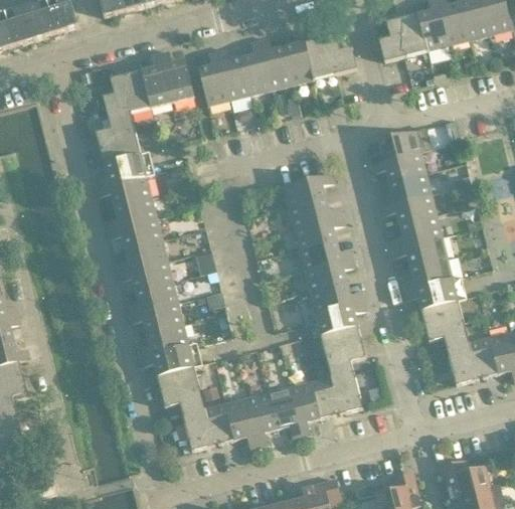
[(57,34),(51,16),(47,0),(36,0),(25,3),(36,38),(54,32),(55,35),(57,34)]
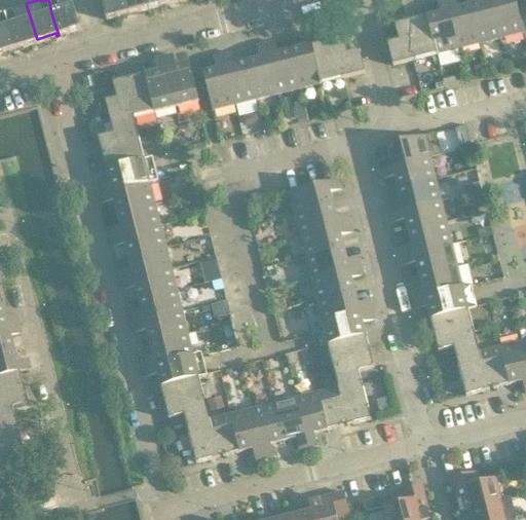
[(80,26),(75,9),(72,0),(48,0),(52,16),(59,35),(62,35),(61,31),(80,26)]
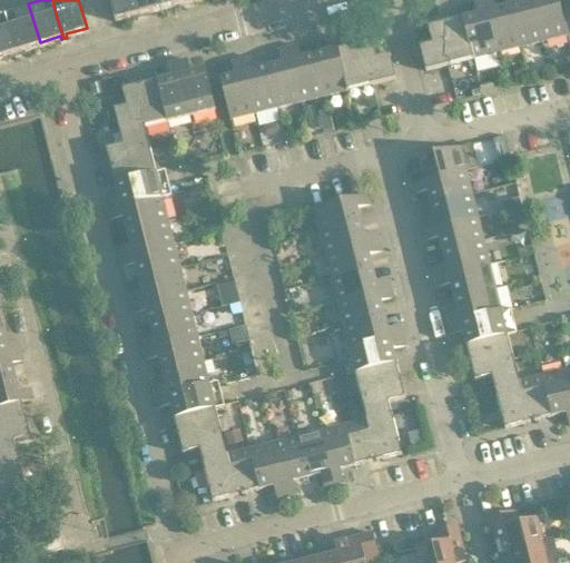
[(140,15),(137,0),(110,0),(115,17),(137,11),(138,16),(140,15)]
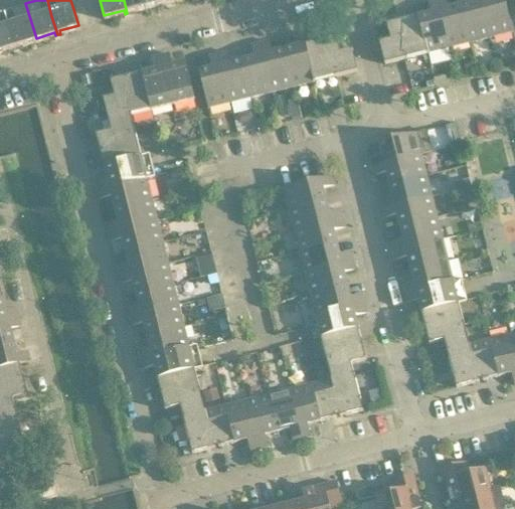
[(147,4),(146,0),(124,0),(127,13),(130,12),(129,9),(147,4)]
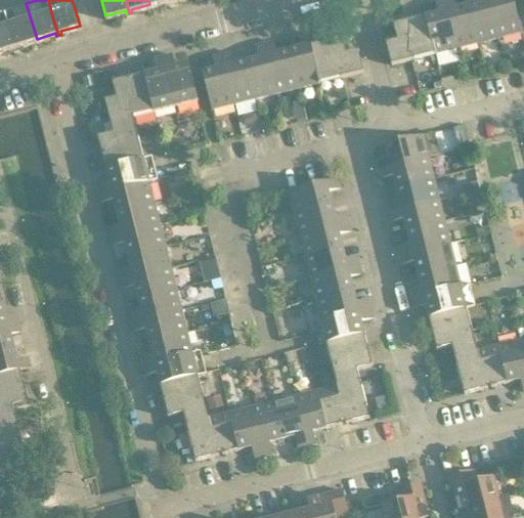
[(438,9),(425,12),(435,50),(456,45),(445,0),(436,0),(438,9)]
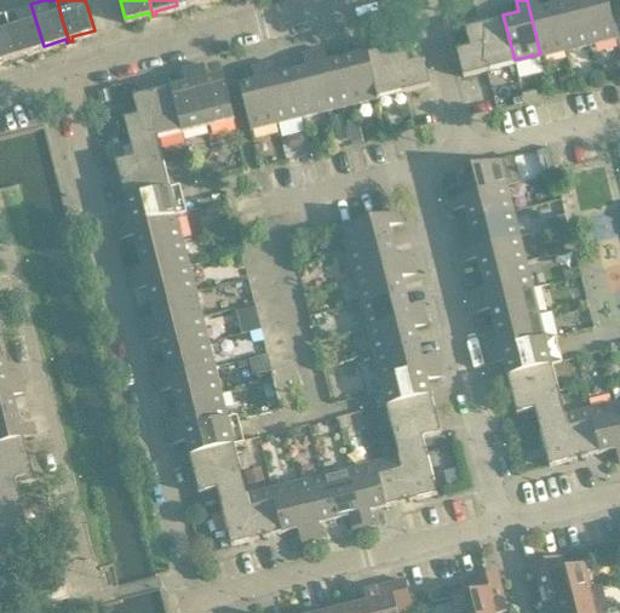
[(527,0),(540,53),(566,46),(554,1),(539,5),(538,0),(527,0)]
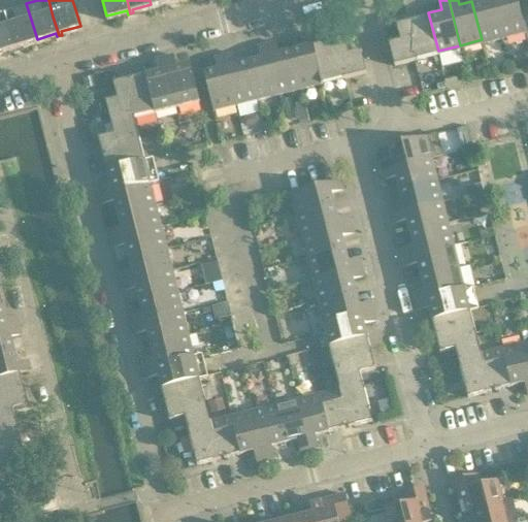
[(475,0),(471,1),(482,39),(503,34),(494,0),(475,0)]
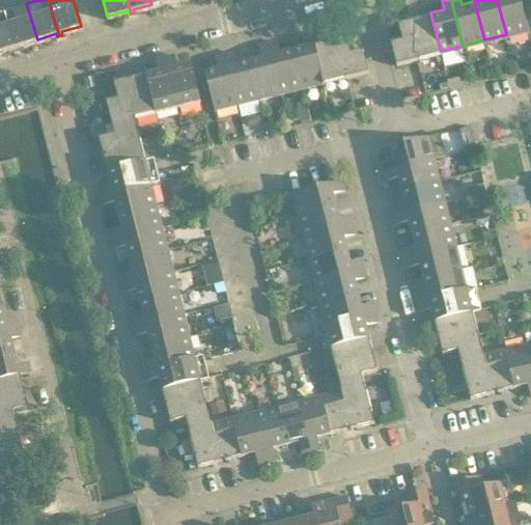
[(497,0),(506,34),(528,29),(521,0),(497,0)]
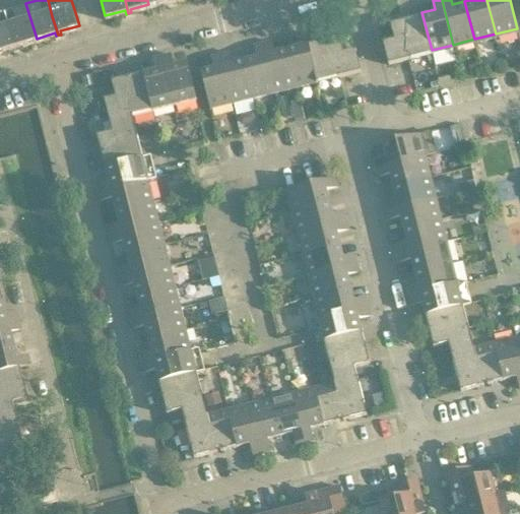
[(37,39),(25,3),(4,9),(10,28),(16,48),(19,48),(18,44),(37,39)]
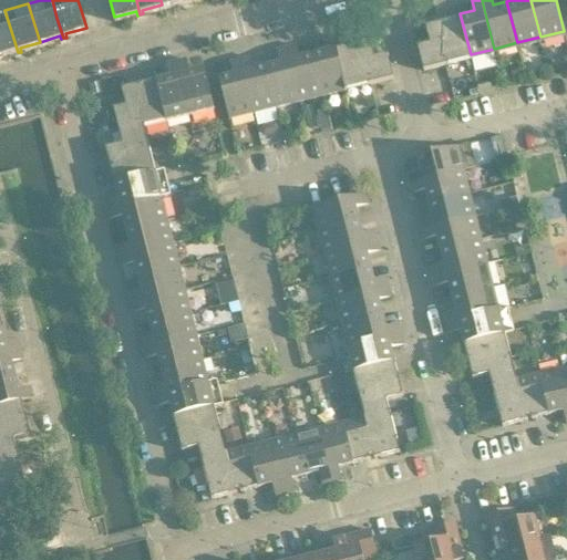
[(18,52),(11,31),(4,10),(0,11),(0,53),(14,50),(16,53),(18,52)]
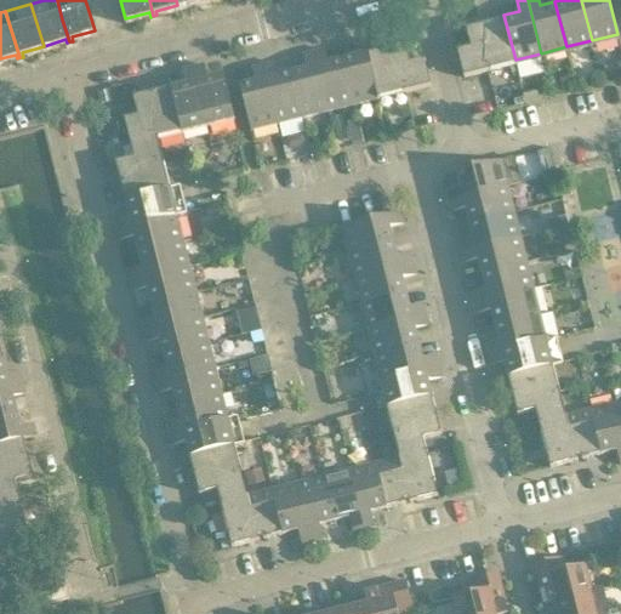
[(463,72),(516,60),(503,15),(466,24),(471,43),(457,45),(463,72)]
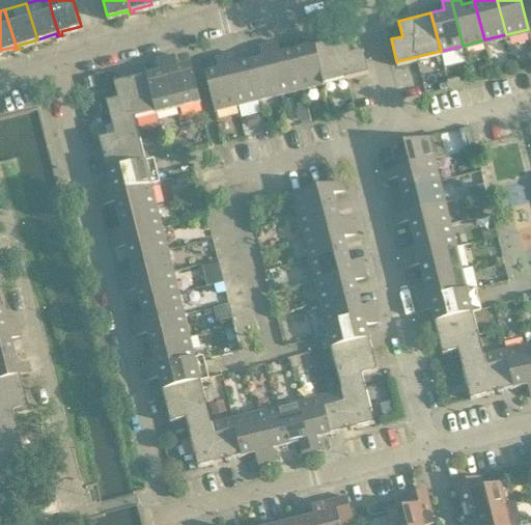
[(305,44),(292,47),(302,85),(324,80),(314,42),(315,42),(312,29),(302,31),(305,44)]
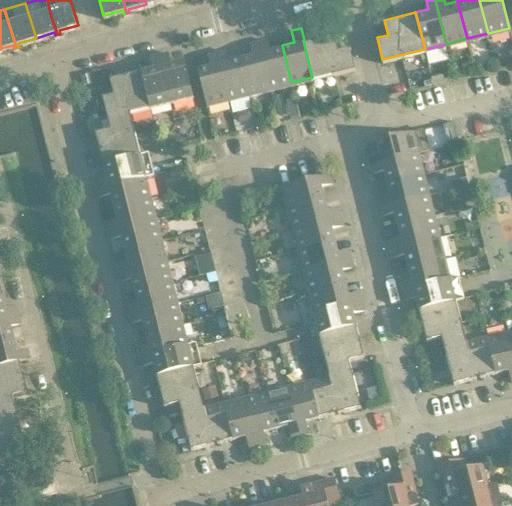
[(335,32),(304,40),(303,40),(312,77),(355,66),(349,44),(338,47),(335,32)]
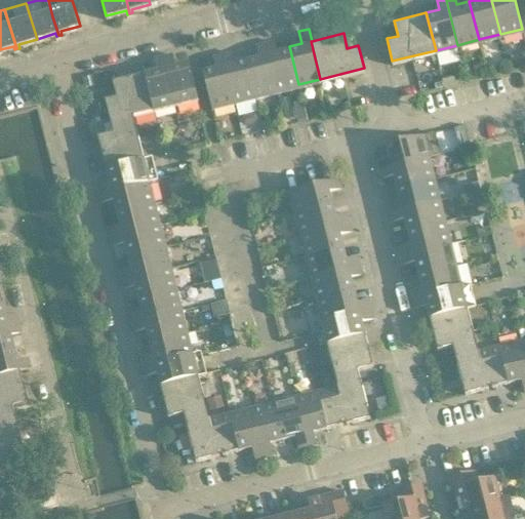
[(274,37),(265,40),(277,89),(298,84),(289,46),(277,49),(274,37)]
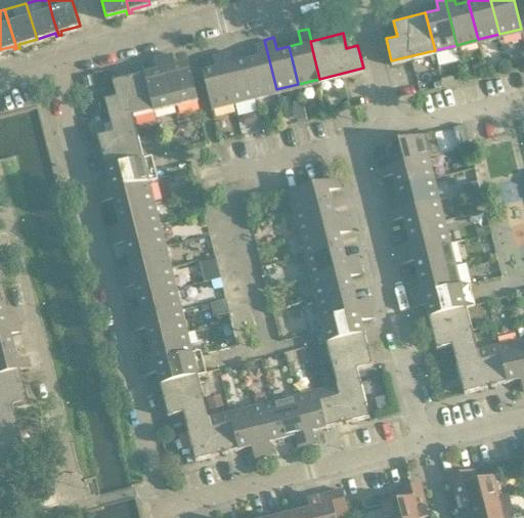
[(258,53),(246,56),(255,95),(276,89),(264,40),(255,42),(258,53)]
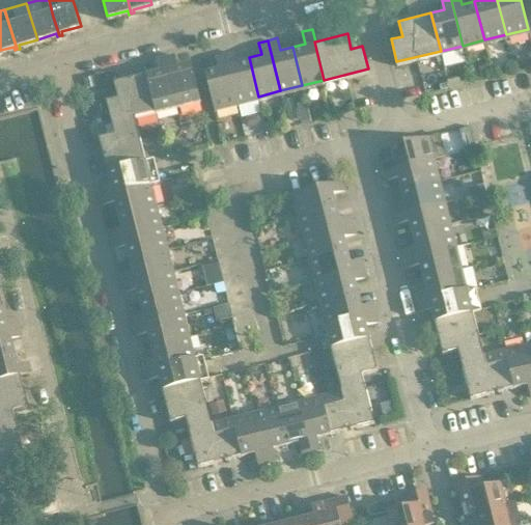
[(233,49),(224,51),(236,102),(258,97),(249,57),(236,61),(233,49)]
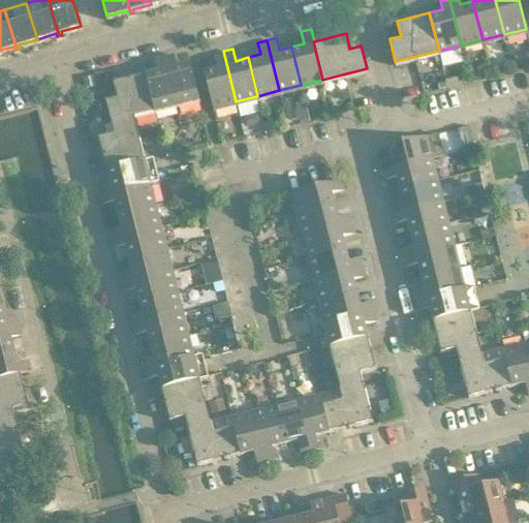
[(174,51),(164,53),(178,103),(199,97),(190,59),(177,63),(174,51)]
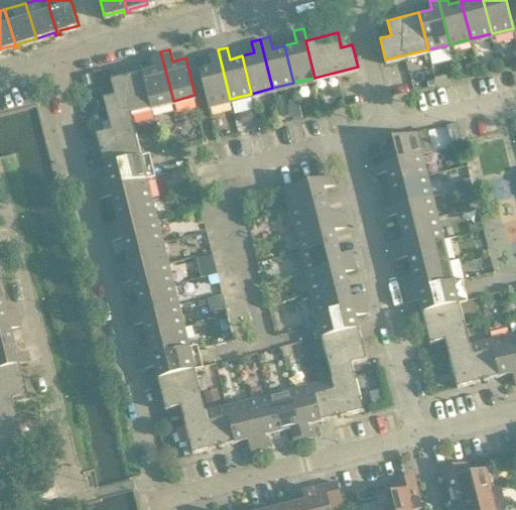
[(209,104),(230,99),(218,49),(209,51),(212,64),(199,67),(209,104)]
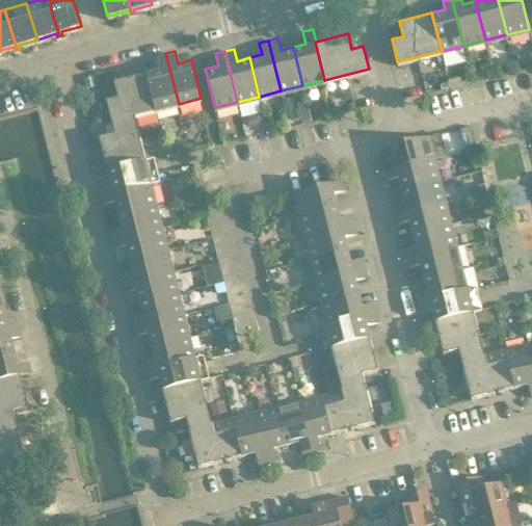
[(159,68),(147,71),(156,109),(179,104),(165,53),(156,55),(159,68)]
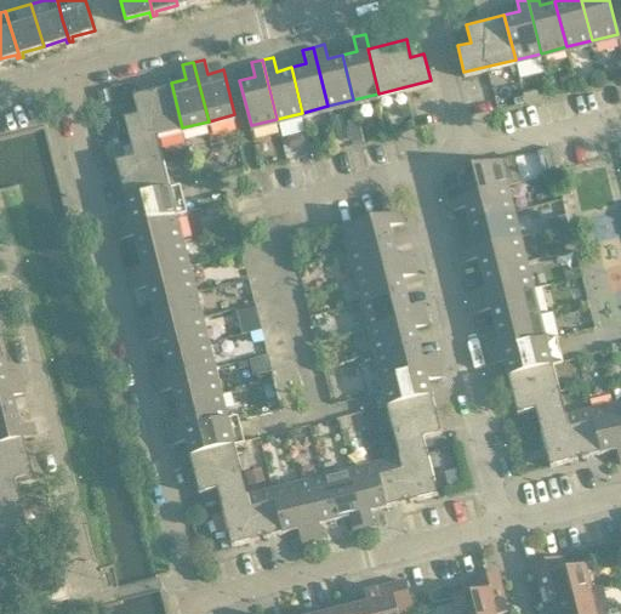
[(182,128),(171,83),(132,92),(137,111),(124,114),(131,141),(158,134),(182,128)]
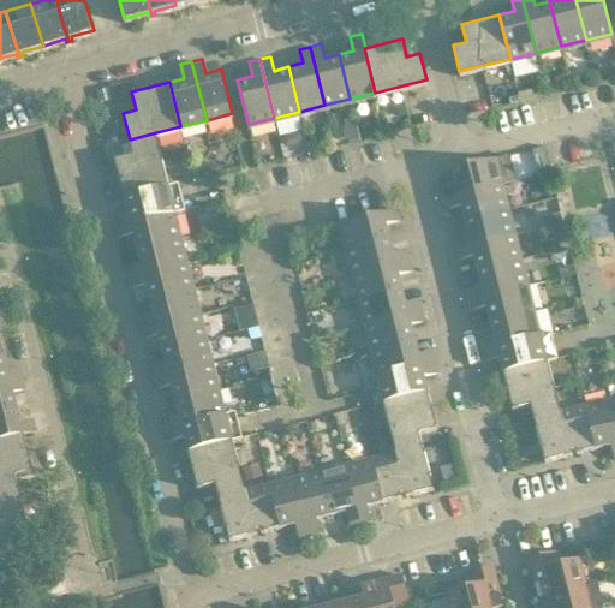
[(109,84),(99,87),(101,99),(112,95),(109,84)]
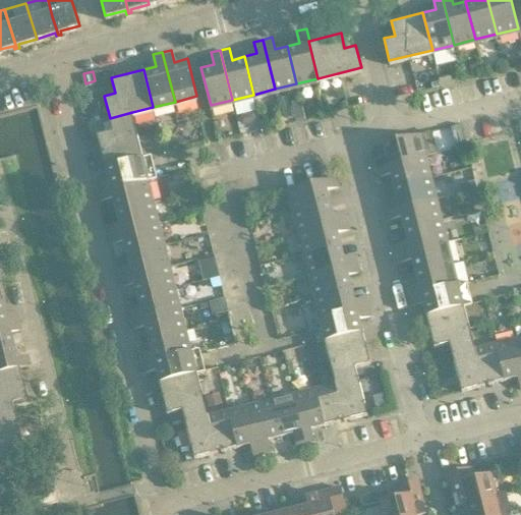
[(143,156),(132,112),(110,118),(112,128),(97,131),(105,165),(143,156)]
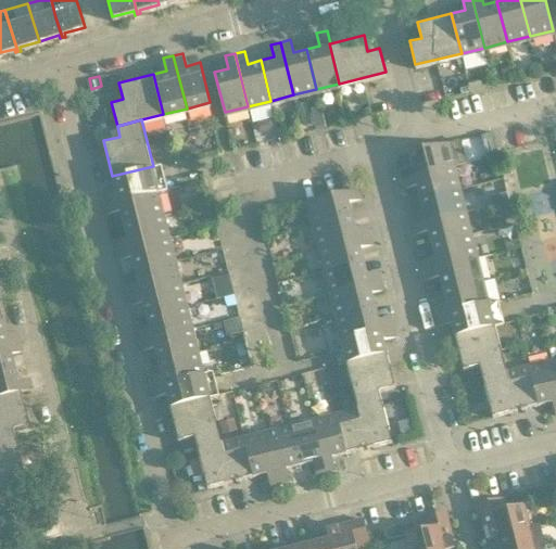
[(455,162),(452,151),(463,149),(459,136),(408,149),(412,163),(400,166),(402,175),(455,162)]
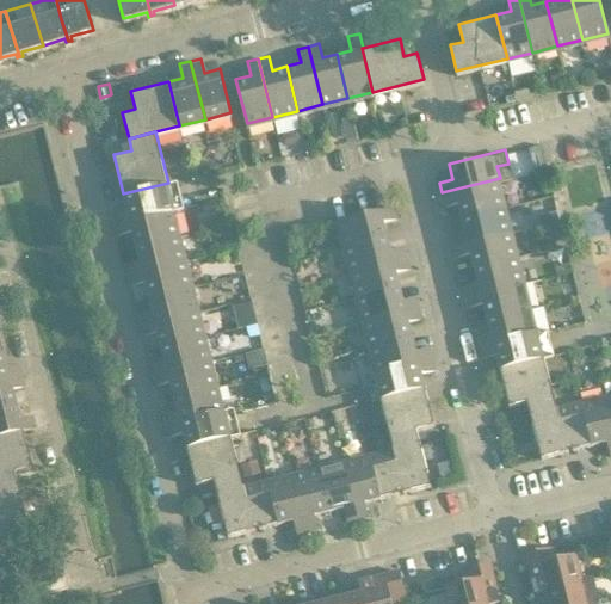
[(500,178),(442,192),(444,203),(458,199),(462,215),(506,203),(500,178)]
